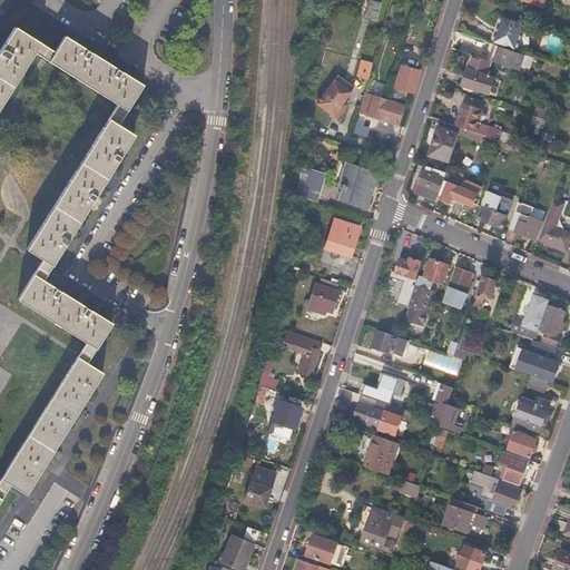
[(373,17),(377,0),(376,0),(365,0),(362,13),(373,17)]
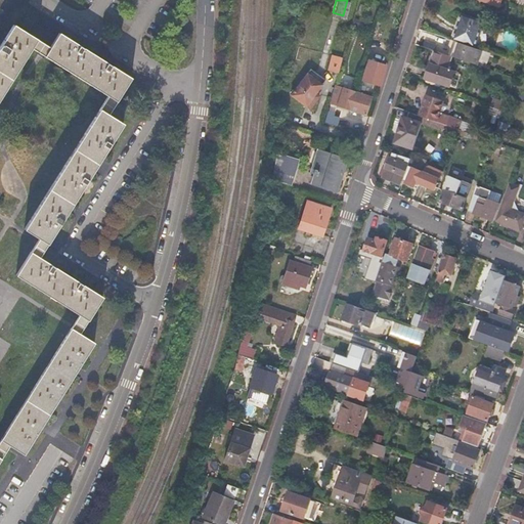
[(455,30),(452,40),(455,41),(475,48),(483,22),(462,13),(457,24),(462,26),(460,31),(455,30)]
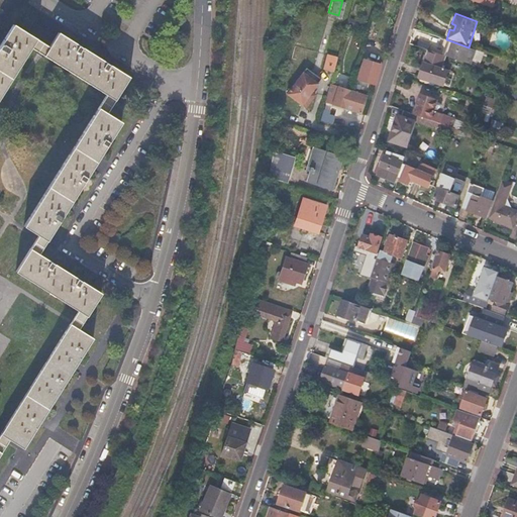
[(127,76),(57,31),(47,47),(12,25),(0,43),(0,95),(30,46),(106,95),(95,113),(23,225),(37,235),(15,270),(80,312),(73,323),(71,326),(0,436),(0,454),(11,438),(24,447),(41,420),(94,339),(79,330),(81,327),(102,294),(36,252),(63,212),(120,121),(105,112),(127,76)]
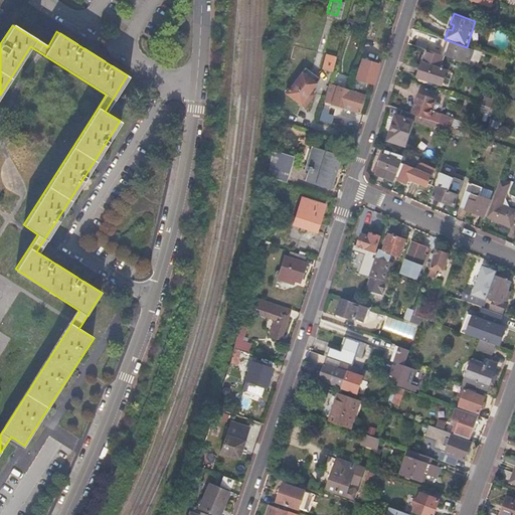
[(448,40),(443,55),(467,63),(472,48),(467,47),(448,40)]
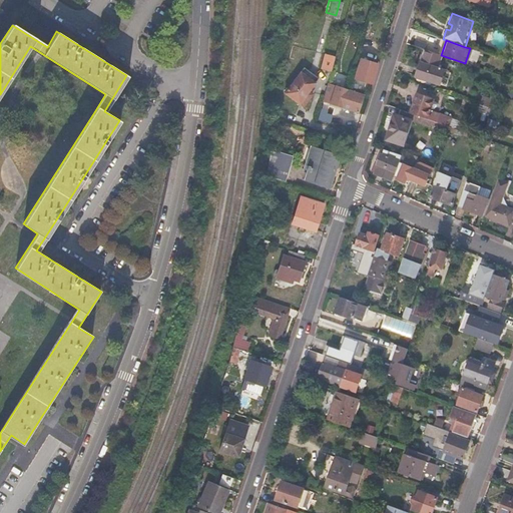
[(321,64),(331,67),(332,66),(335,52),(325,49),(321,64)]
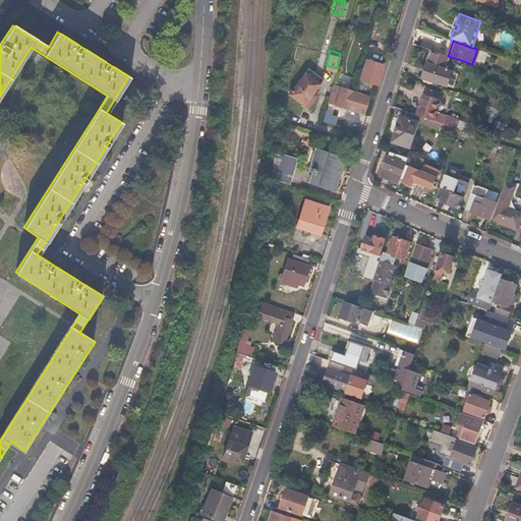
[(437,52),(432,50),(422,77),(447,85),(451,72),(443,69),(448,56),(437,52)]
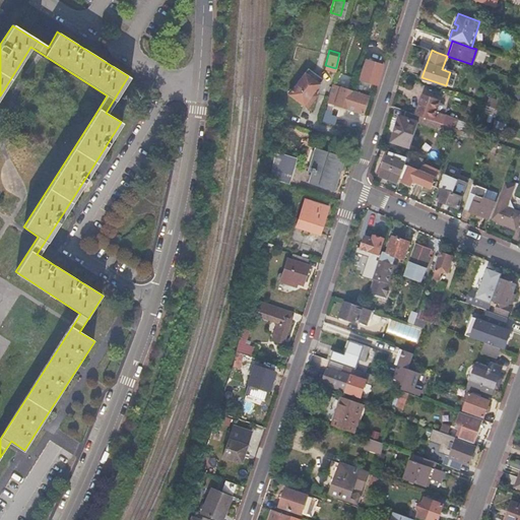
[(377,84),(383,65),(365,60),(360,79),(377,84)]
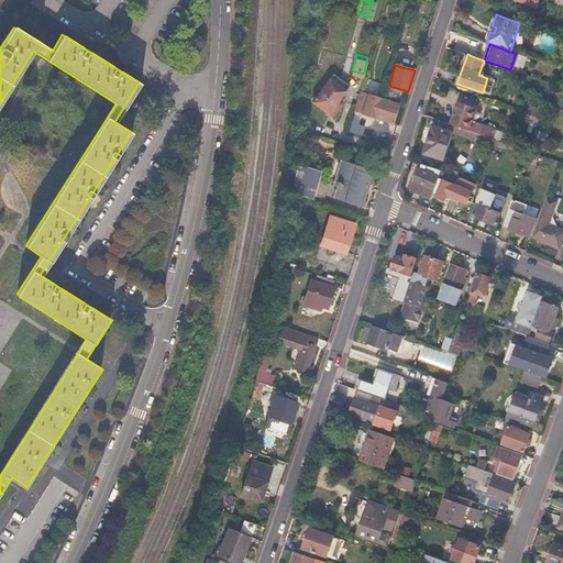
[(333,69),(312,98),(329,110),(329,109),(339,96),(350,81),(333,69)]
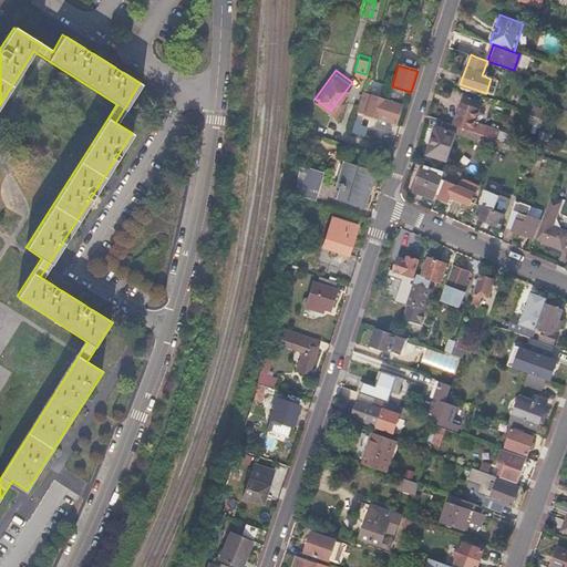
[(362,91),(359,102),(366,103),(368,92),(362,91)]
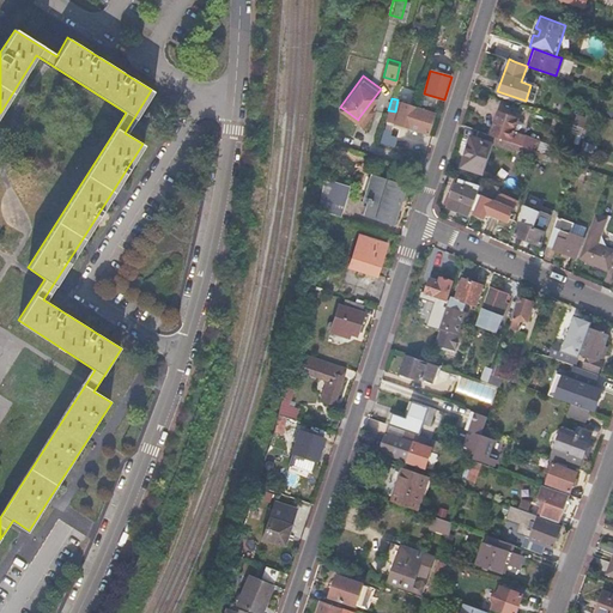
[(374,108),(369,104),(358,119),(363,122),(374,108)]
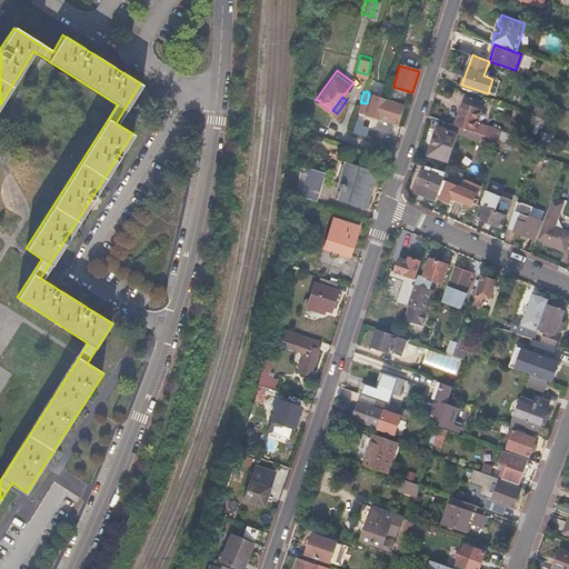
[(395,125),(401,103),(386,99),(383,106),(379,105),(378,110),(382,111),(379,119),(395,125)]
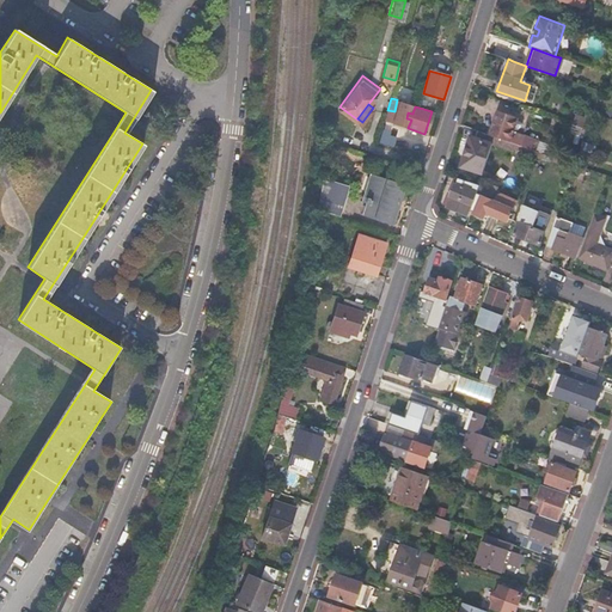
[(489,135),(496,138),(510,142),(518,121),(497,112),(489,135)]
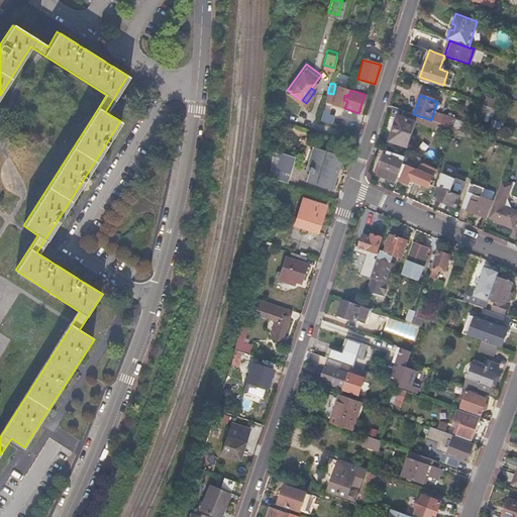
[(495,110),(486,106),(484,112),(494,115),(496,110),(495,110)]
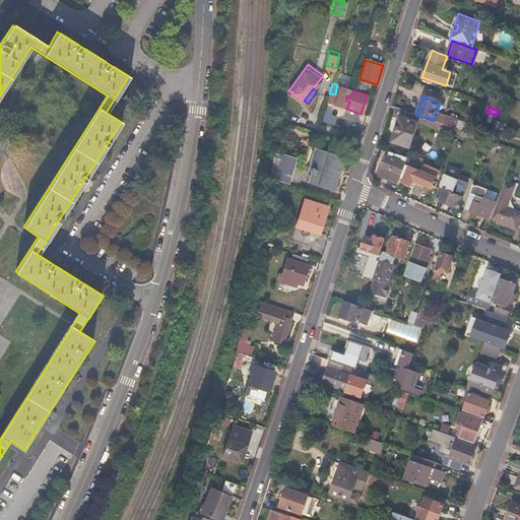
[(410,147),(419,123),(421,117),(415,115),(407,112),(405,118),(400,116),(392,140),(410,147)]
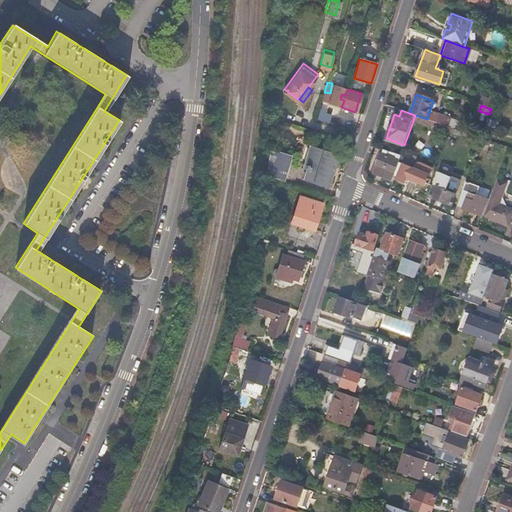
[(443,125),(447,126),(450,118),(432,112),(429,120),(443,125)]
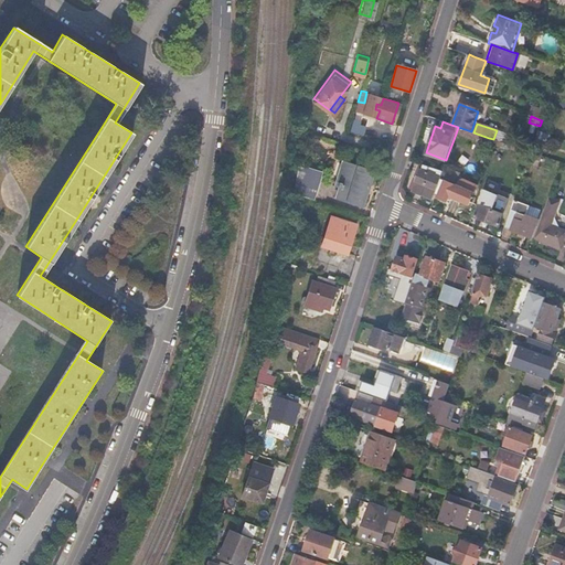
[(456,134),(496,147),(496,146),(498,140),(493,139),(489,138),(473,132),(471,131),(458,127),(456,134)]
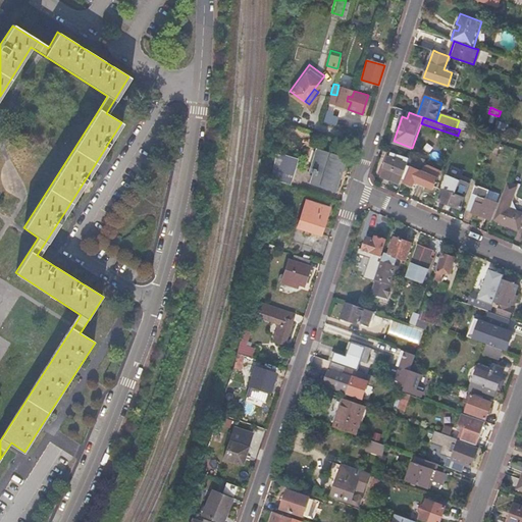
[(500,121),(497,127),(507,131),(509,124),(500,121)]
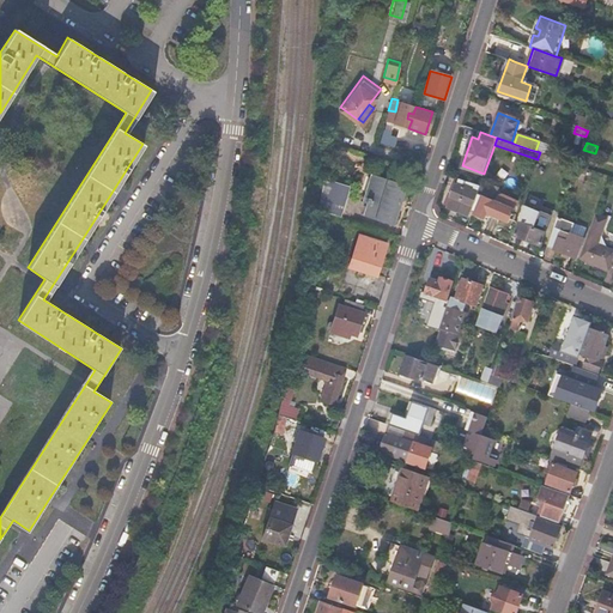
[(540,152),(538,158),(563,167),(565,161),(540,152)]
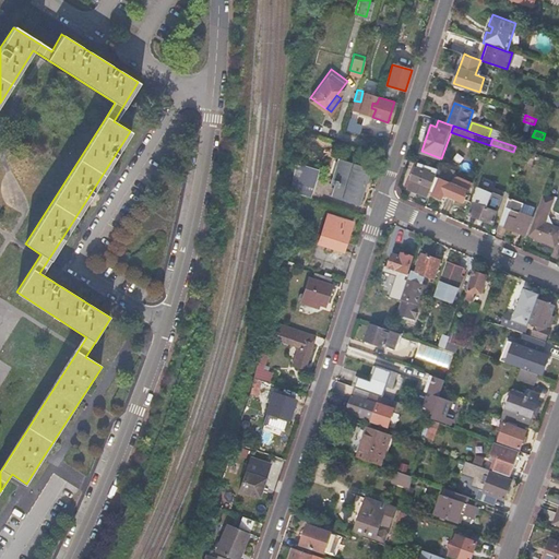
[(525,150),(523,155),(534,159),(536,154),(525,150)]
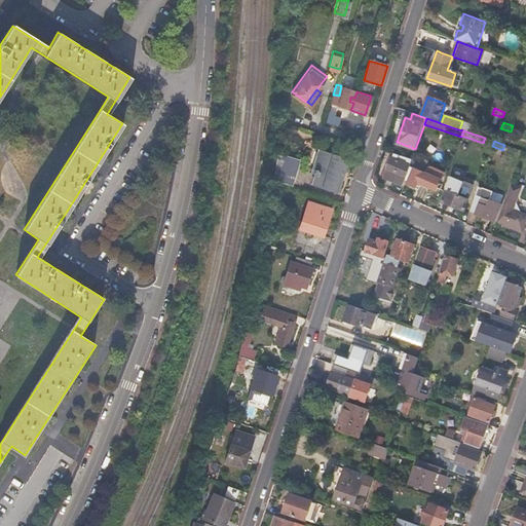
[(347,159),(322,151),(314,173),(318,174),(314,184),(334,191),(339,174),(342,175),(347,159)]
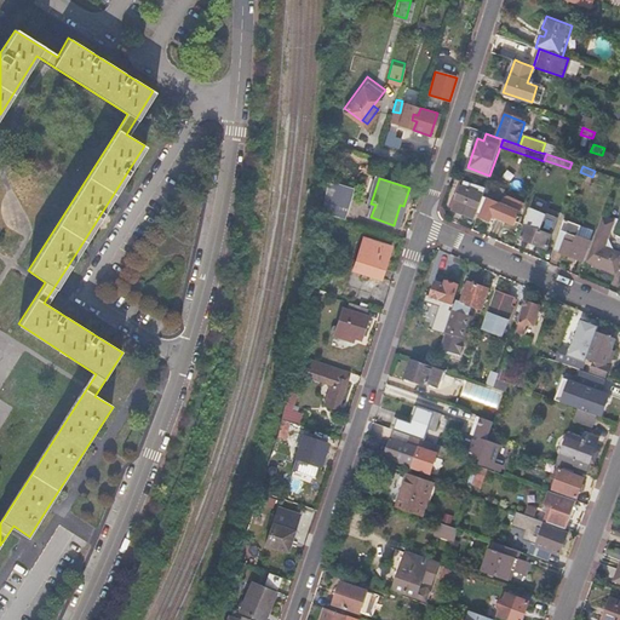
[(349,187),(327,179),(325,201),(322,210),(340,217),(349,187)]
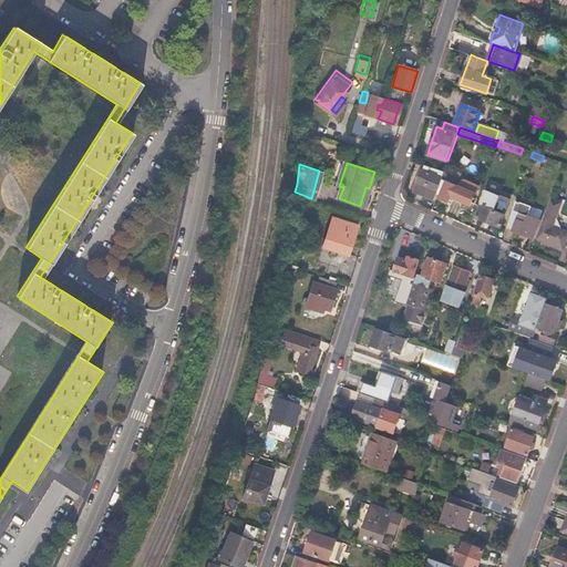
[(444,173),(425,166),(415,189),(433,197),(443,176),(444,173)]
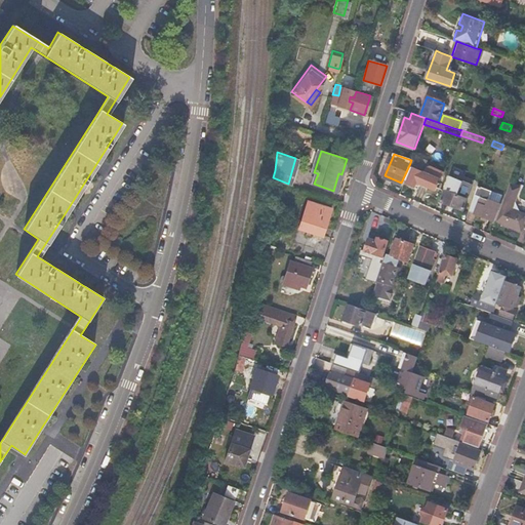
[(430,160),(413,154),(411,160),(410,163),(409,164),(426,170),(430,160)]
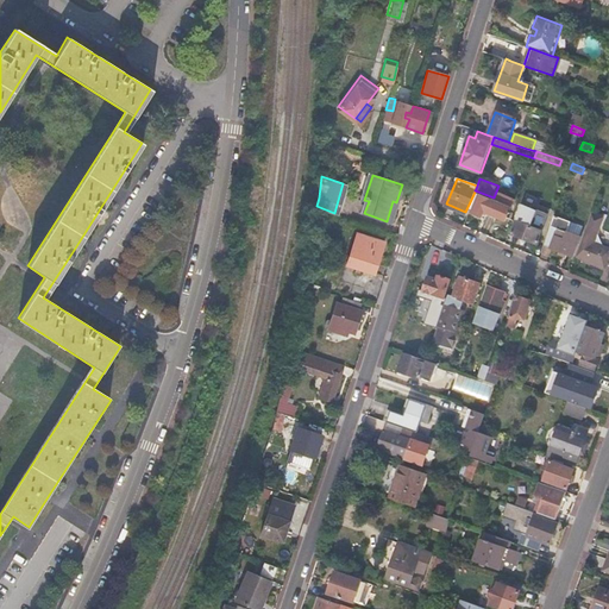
[(475,190),(469,208),(472,209),(471,212),(482,215),(483,209),(506,217),(510,203),(494,198),(475,190)]
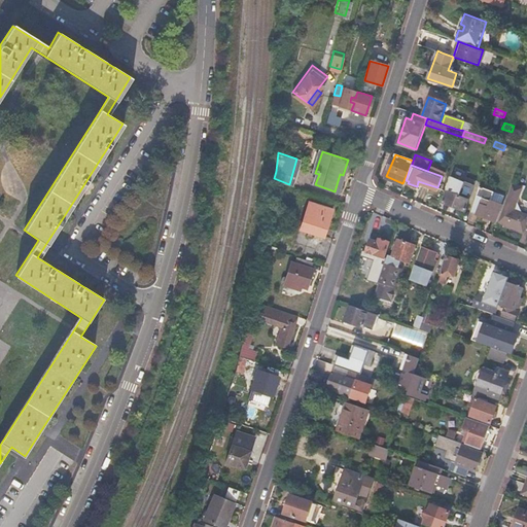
[(463,209),(467,199),(458,195),(462,181),(451,177),(443,201),(463,209)]
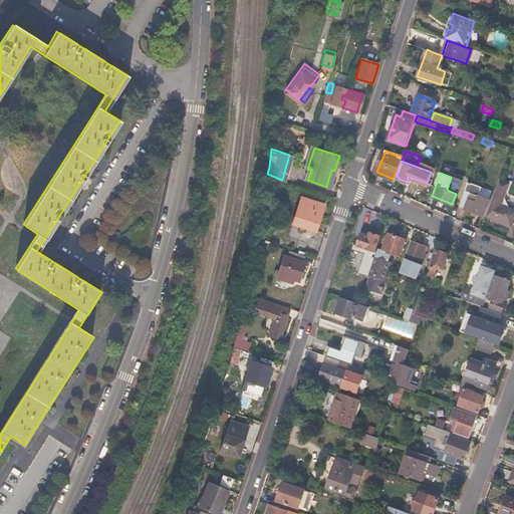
[(498,178),(485,216),(510,224),(513,211),(513,208),(500,204),(508,182),(498,178)]
